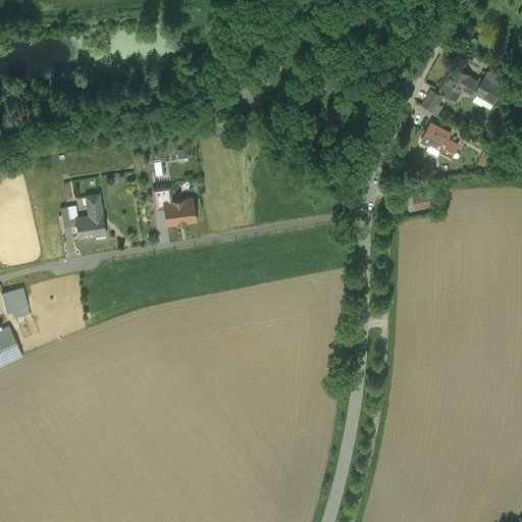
[(470,74),(455,66),(440,91),(456,99),(462,88),(475,95),(477,92),(482,83),(481,83),(469,75),(470,74)]
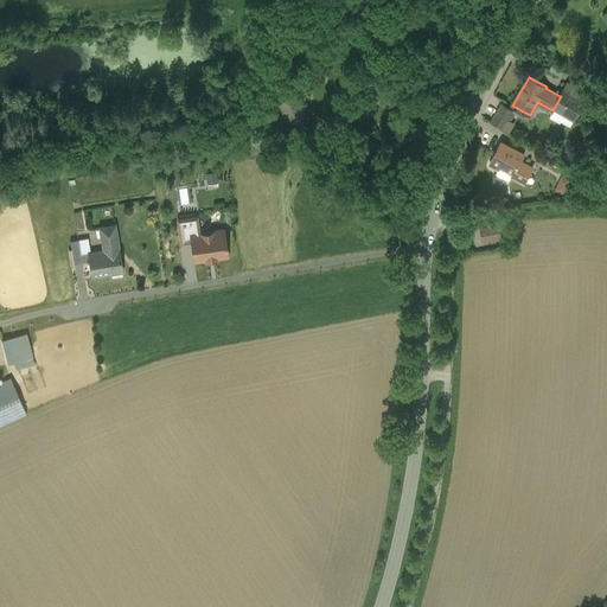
[(589,93),(577,85),(574,93),(586,100),(589,93)]
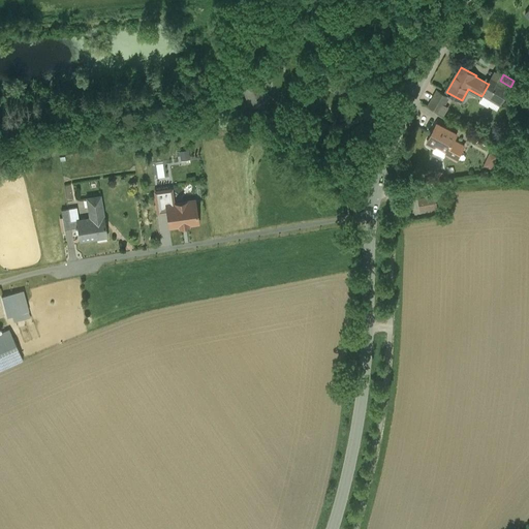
[(500,81),(492,76),(488,84),(489,84),(484,93),(489,96),(491,95),(499,100),(502,99),(510,87),(500,81)]
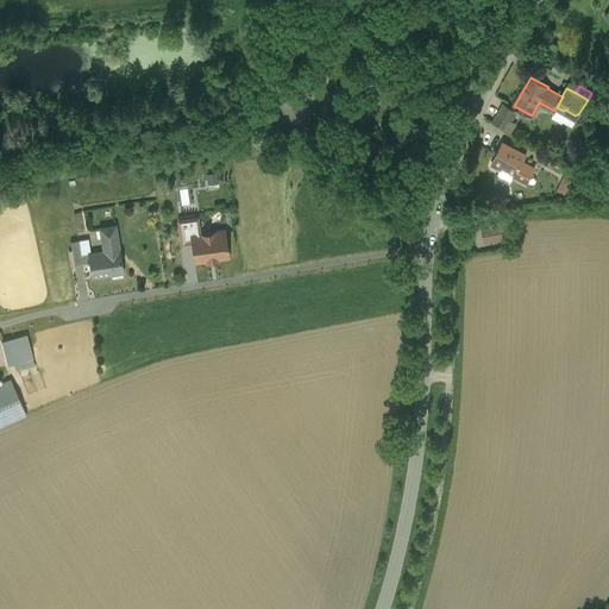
[(295,99),(286,102),(289,110),(283,113),(287,121),(301,114),(295,99)]
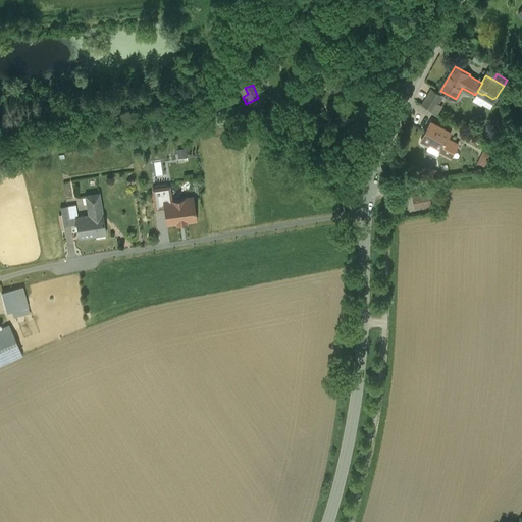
[(431,90),(423,104),(434,111),(442,96),(431,90)]
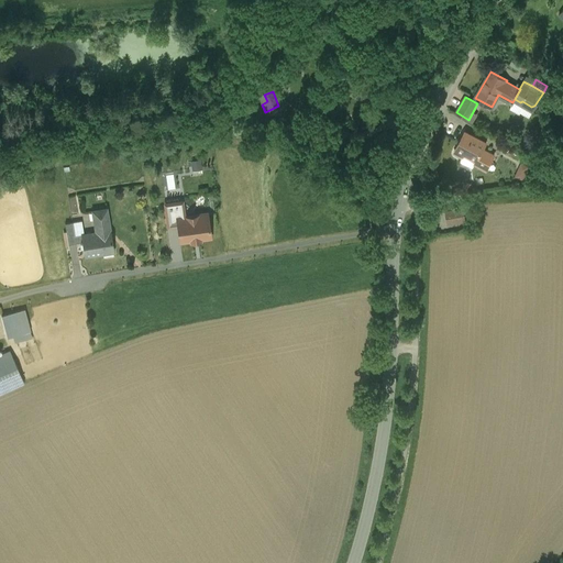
[(486,144),(465,133),(454,155),(465,159),(466,157),(476,163),(475,166),(487,172),(495,156),(483,151),(486,144)]
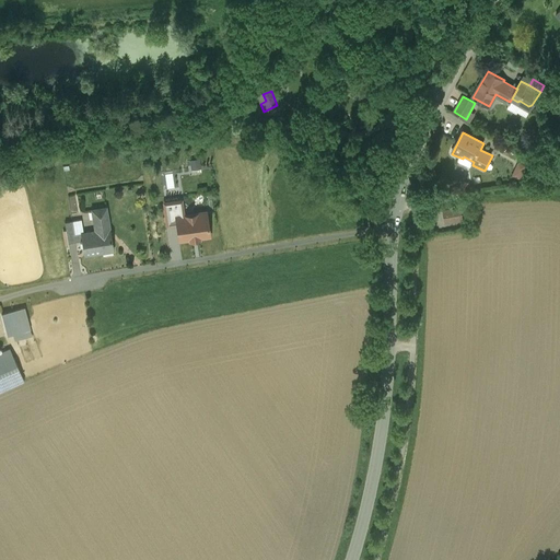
[(190,159),(193,170),(202,168),(201,158),(190,159)]
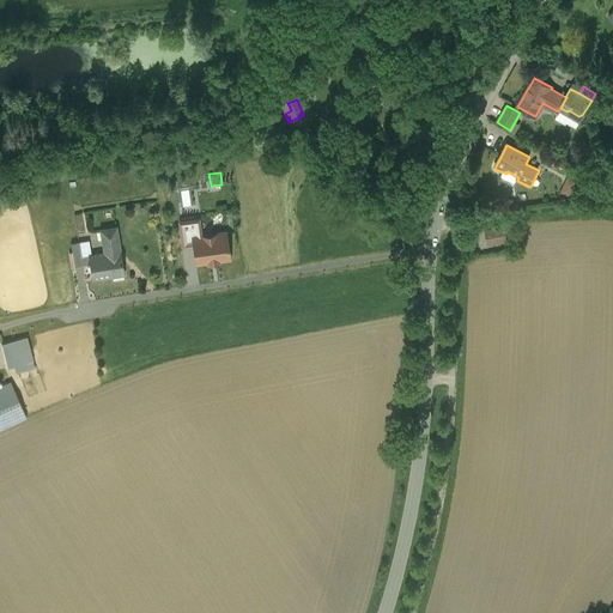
[(571,194),(577,180),(569,176),(562,190),(571,194)]
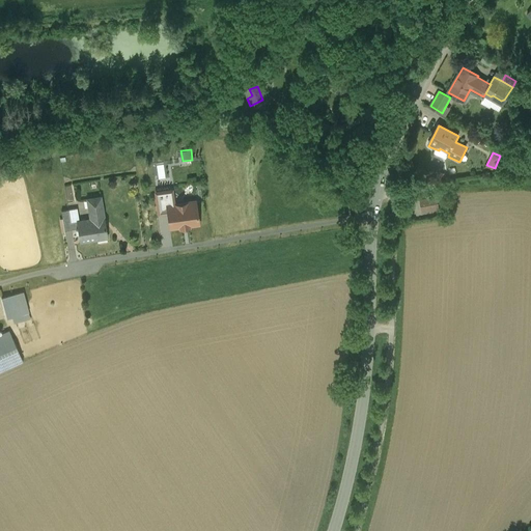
[(171,191),(156,193),(159,214),(168,212),(167,205),(173,205),(171,191)]
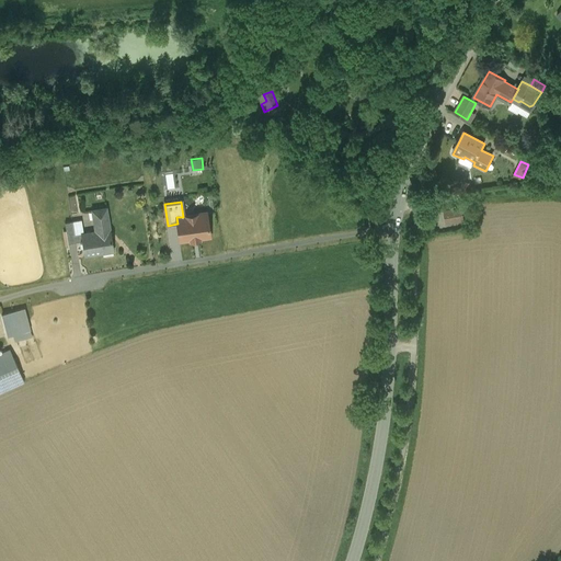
[(107,207),(94,210),(98,231),(82,233),(87,255),(115,250),(112,229),(111,229),(107,207)]
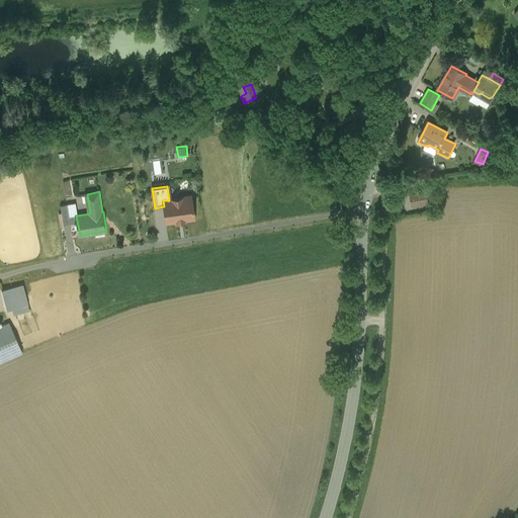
[(427,192),(411,195),(413,205),(428,203),(427,192)]
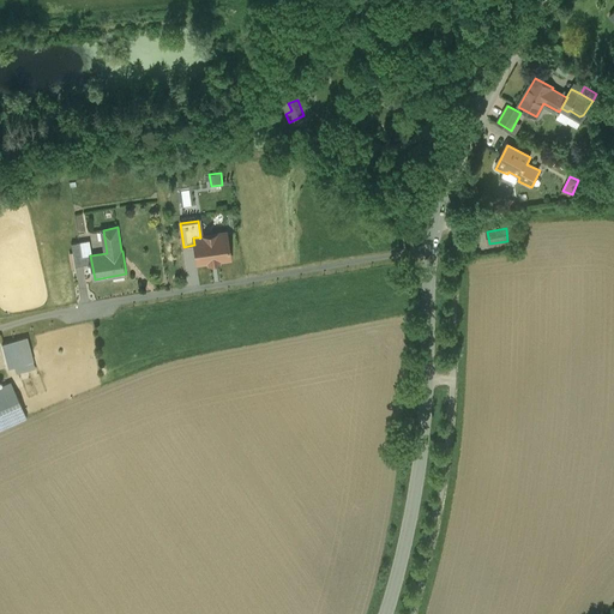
[(96,242),(100,241),(102,251),(104,250),(100,230),(94,232),(96,242)]
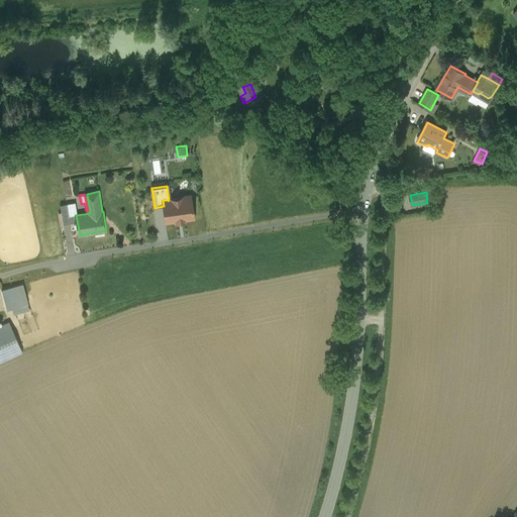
[(169,200),(163,200),(164,206),(166,221),(193,217),(190,197),(169,200)]
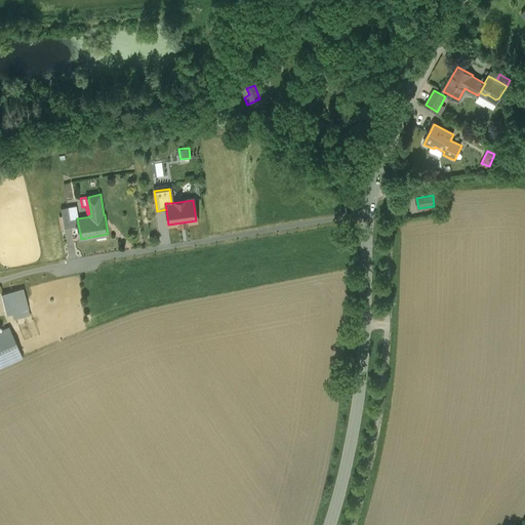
[(69,207),(63,208),(64,214),(66,228),(73,227),(69,207)]
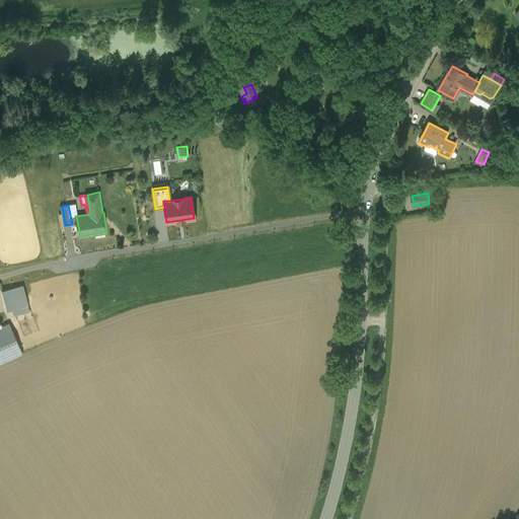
[(26,284),(5,290),(10,310),(31,305),(26,284)]
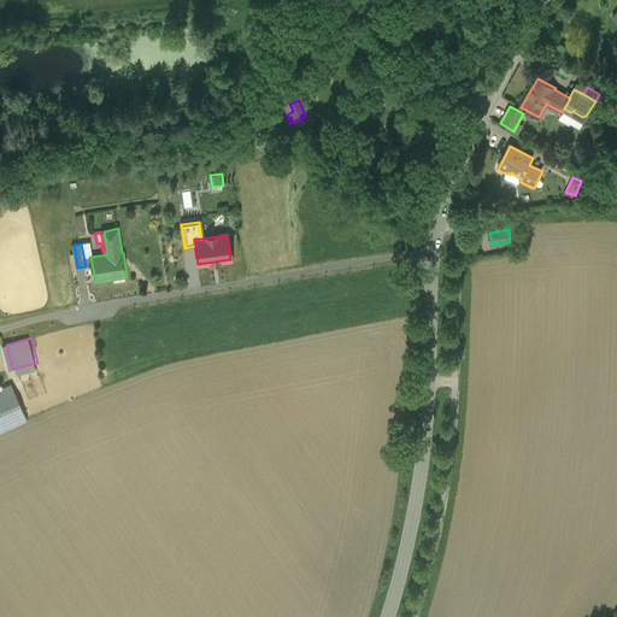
[(0,432),(30,418),(16,383),(0,389),(0,432)]
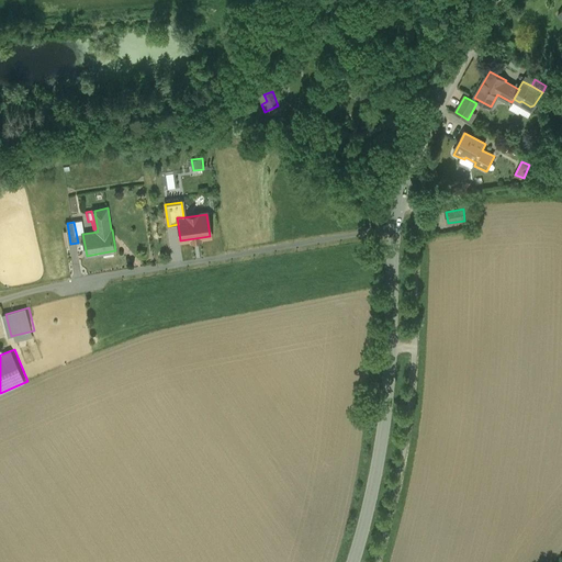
All buildings are outlined.
